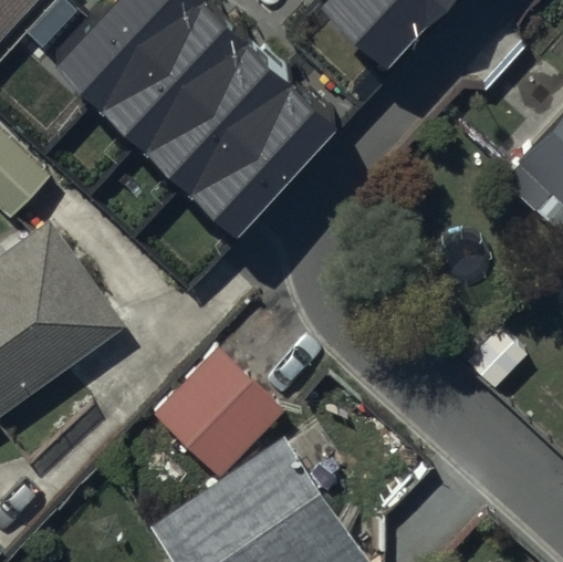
[(0,42),(39,0),(0,0),(0,42)]
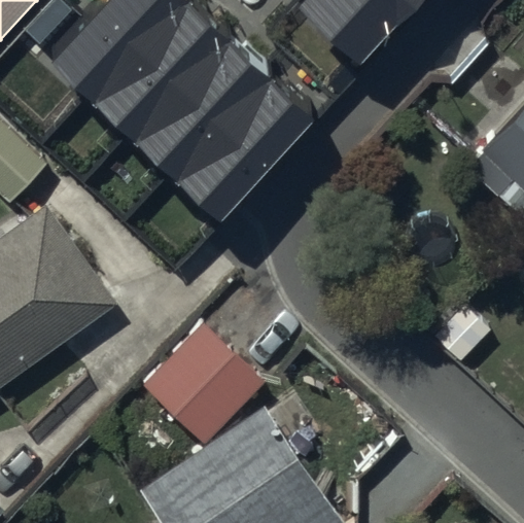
[(194,0),(94,0),(41,58),(212,215),(312,108),(194,0)]
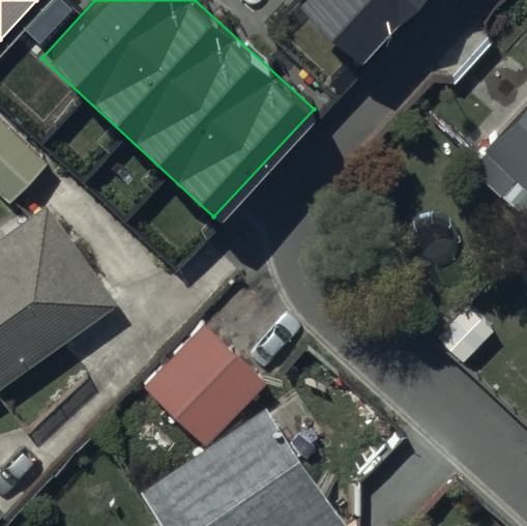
[(305,0),(301,4),(359,58),(414,0),(305,0)]
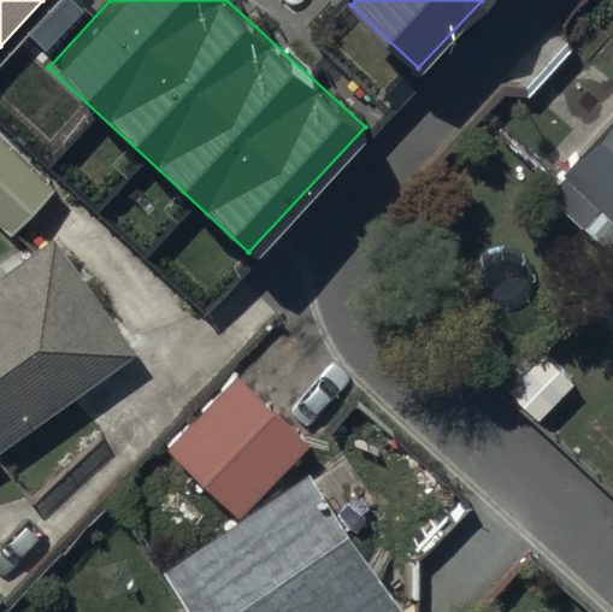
[(612,121),(544,198),(612,259),(612,121)]
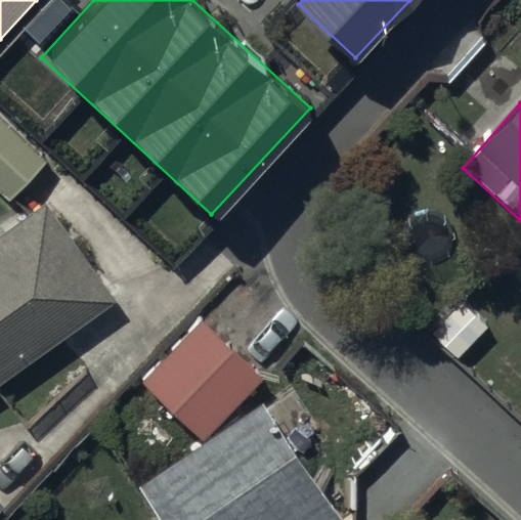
[(0,191),(11,202),(46,163),(0,121),(0,191)]
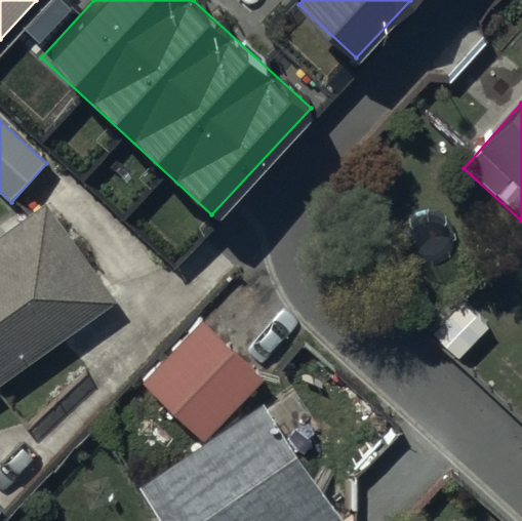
[(0,389),(117,305),(45,206),(0,239),(0,389)]
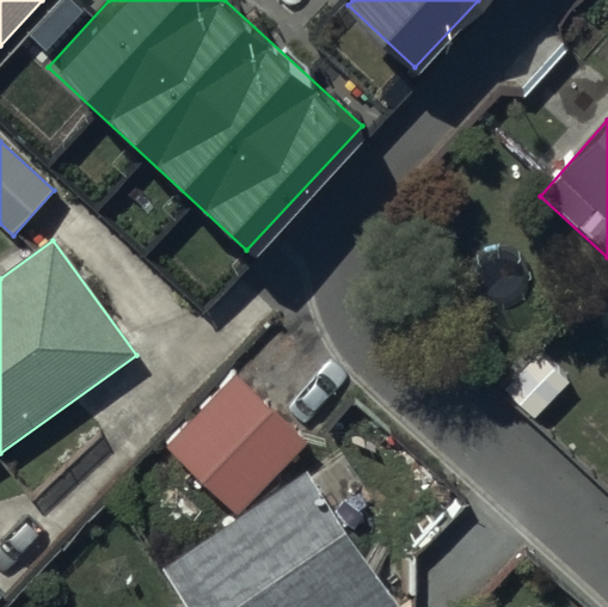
[(398,606),(308,471),(160,569),(185,606),(398,606)]
